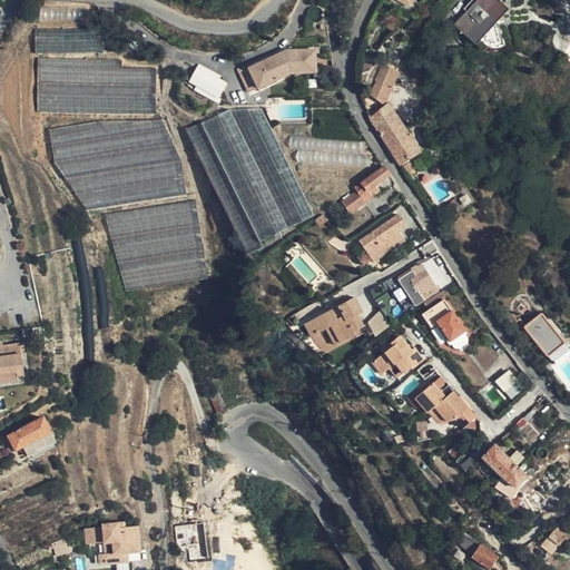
[(478,42),(507,9),(497,0),(475,0),(453,26),(475,46),(478,42)]
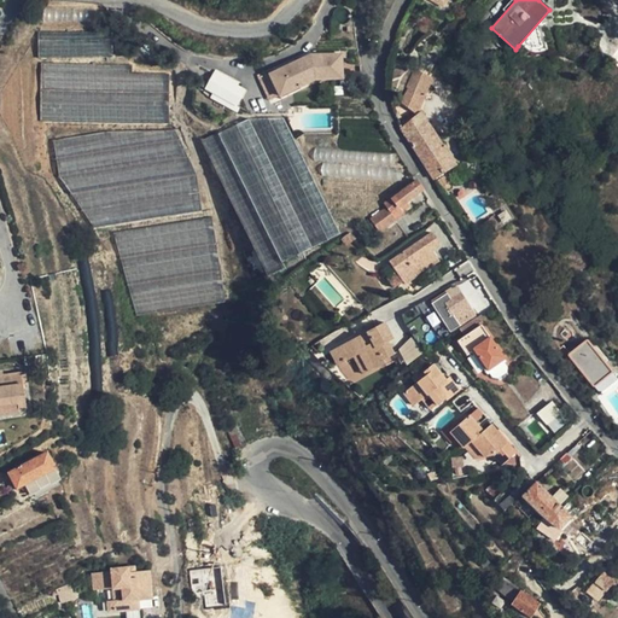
[(336,21),(334,17),(333,35),(351,36),(353,29),(343,28),(343,25),(342,25),(338,23),(336,21)]
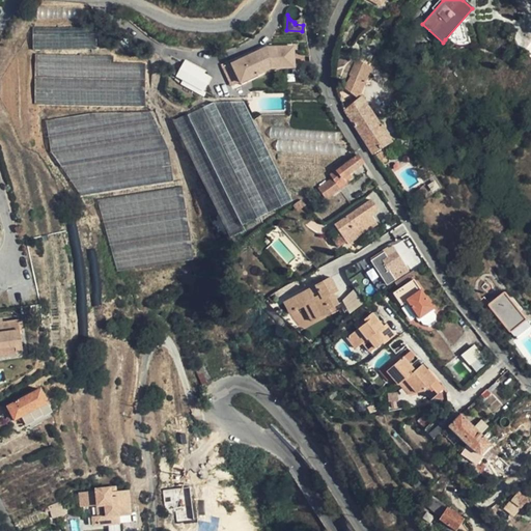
[(92,47),(92,27),(42,27),(40,47),(92,47)]
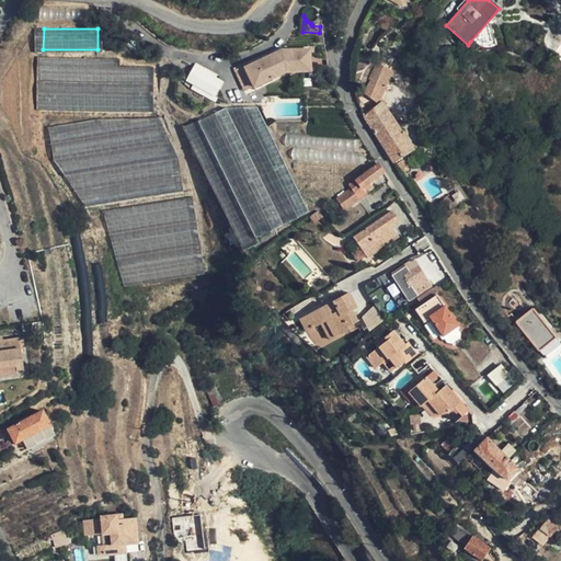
[(285,50),(254,67),(264,87),(277,79),(288,73),(312,72),(312,49),(285,50)]
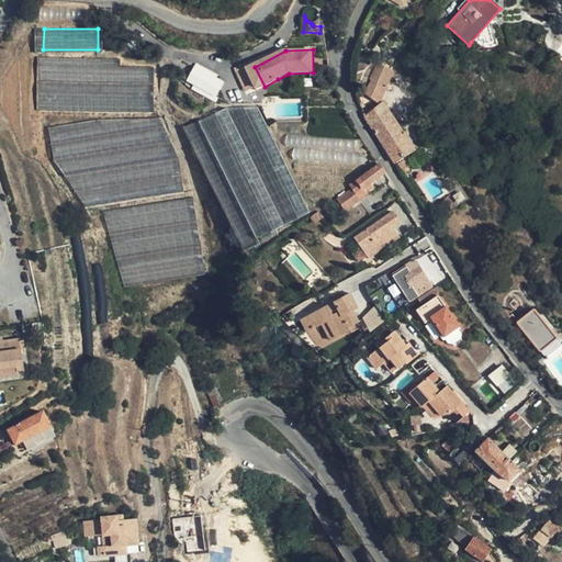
[(383,92),(393,69),(378,63),(370,77),(372,78),(369,83),(364,92),(375,101),(377,100),(381,97),(383,92)]
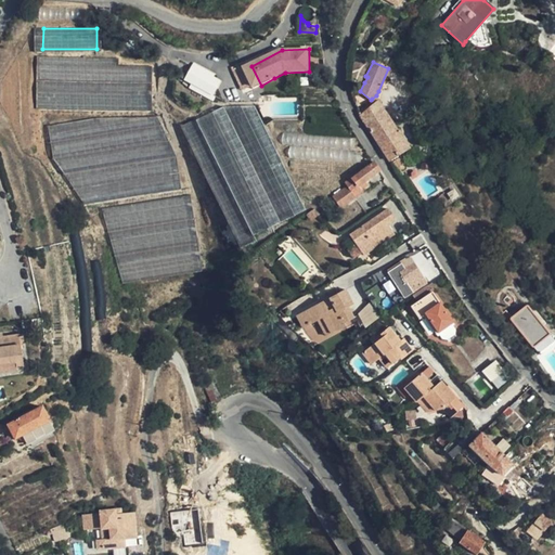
[(215,97),(222,76),(192,63),(183,85),(215,97)]
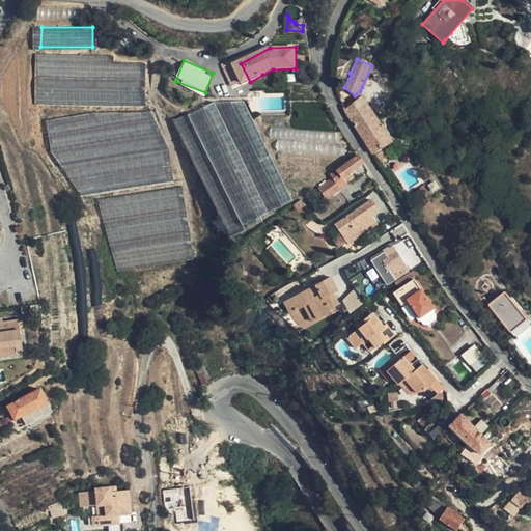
[(96,102),(132,103),(132,63),(42,62),(42,102),(96,102)]
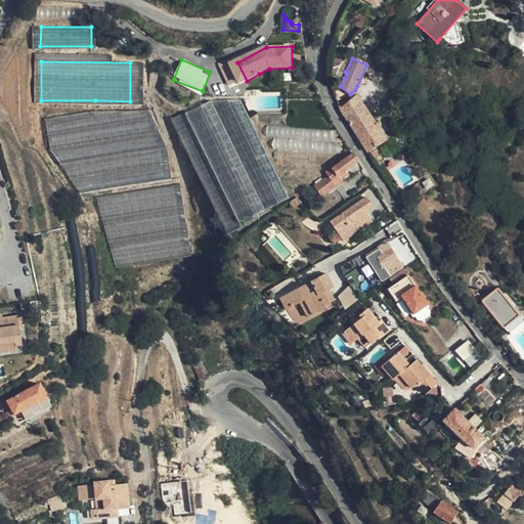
[(130,62),(130,101),(143,101),(143,62),(130,62)]
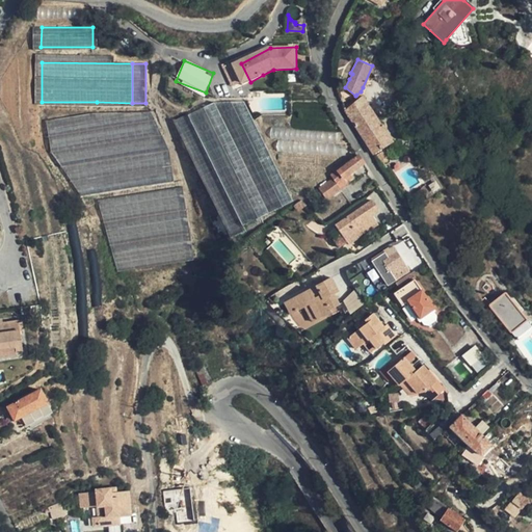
[(250,82),(241,63),(236,67),(249,90),(266,81),(263,75),(250,82)]
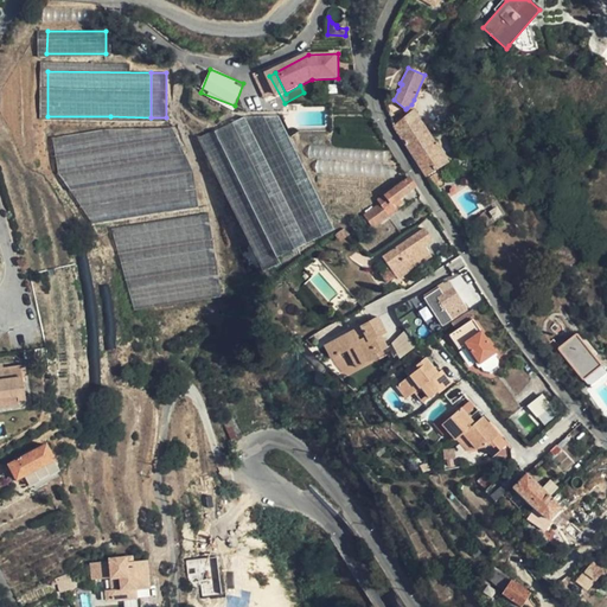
[(416,108),(394,122),(428,174),(449,160),(416,108)]
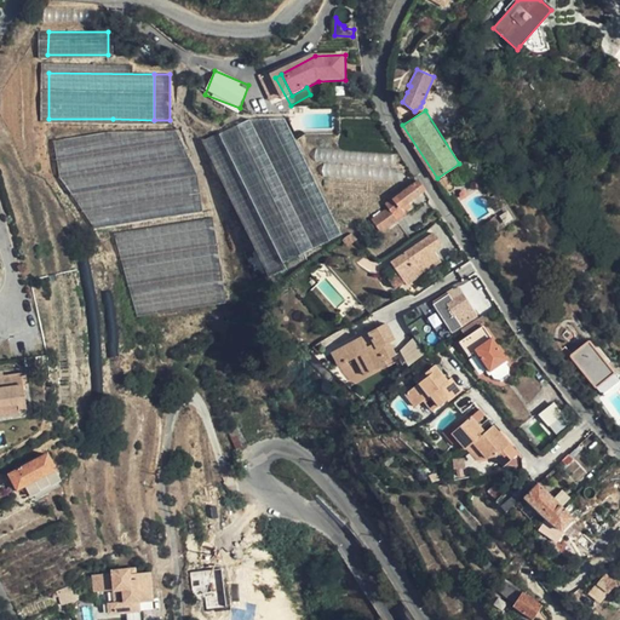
[(244,115),(219,126),(250,126),(244,115)]
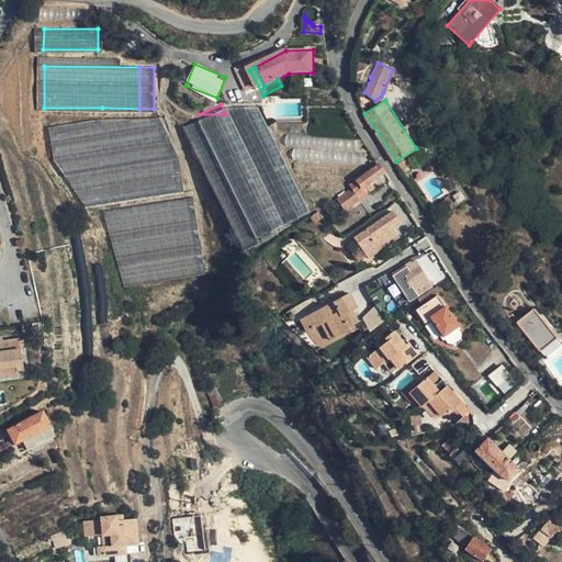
[(226,114),(253,114),(247,104),(221,104),(226,114)]
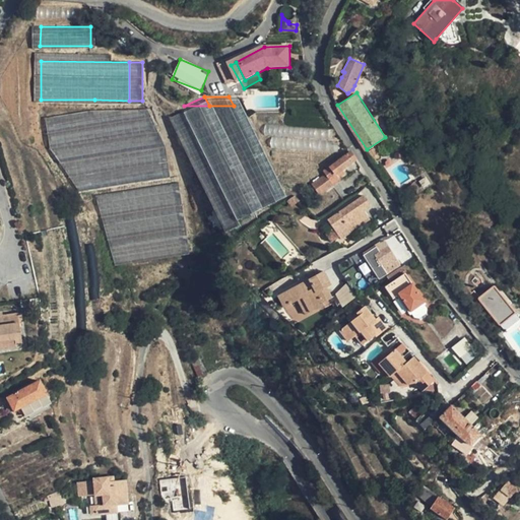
[(156,133),(144,106),(129,106),(129,101),(94,100),(45,108),(52,148),(56,147),(156,133)]
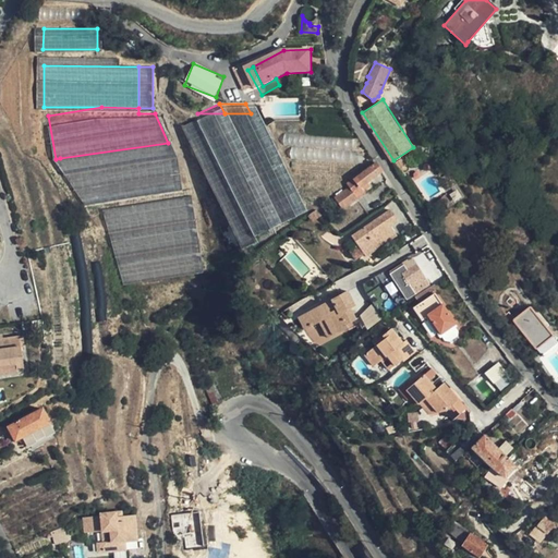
[(225,113),(197,113),(192,116),(246,230),(273,215),(225,113)]
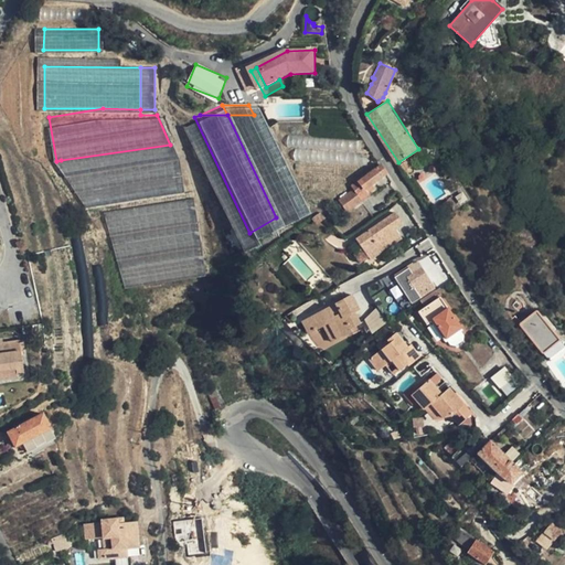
[(296,204),(254,115),(227,115),(276,217),(296,204)]
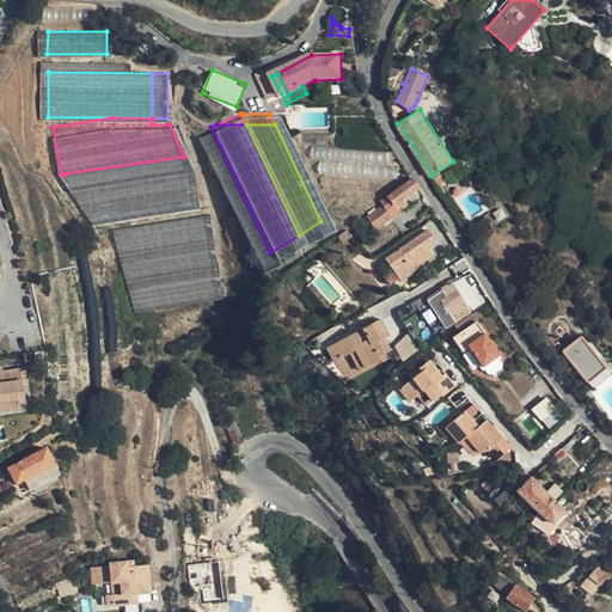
[(206,206),(184,157),(66,173),(85,203),(98,222),(111,220),(206,206)]
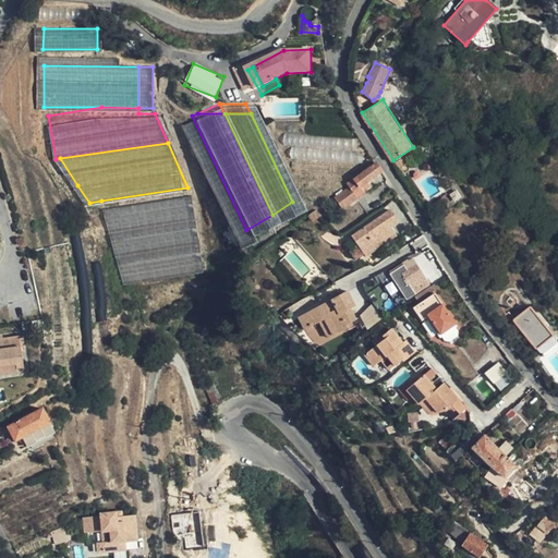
[(299,159),(299,173),(339,173),(339,156),(326,156),(325,159),(312,159),(312,146),(293,146),(293,159),(299,159)]
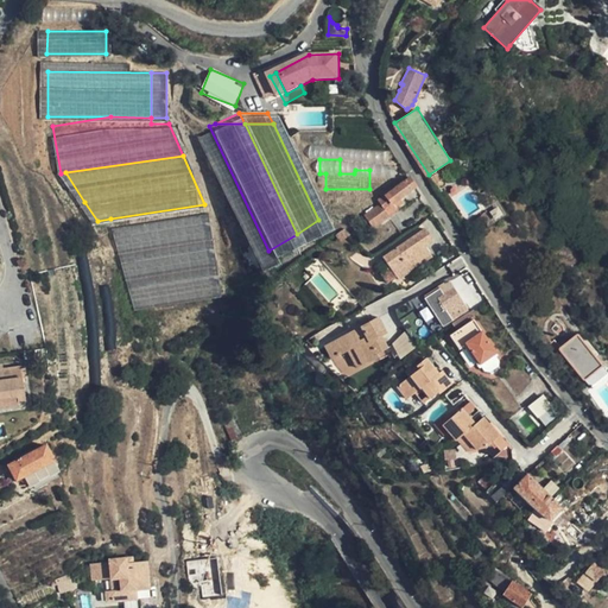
[(415,187),(409,177),(377,202),(379,206),(365,215),(373,227),(396,210),(392,203),(415,187)]
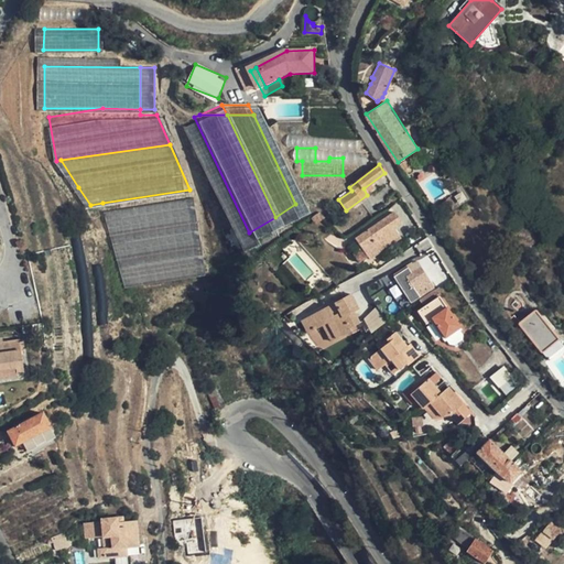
[(198,250),(190,190),(102,203),(126,270),(198,250)]
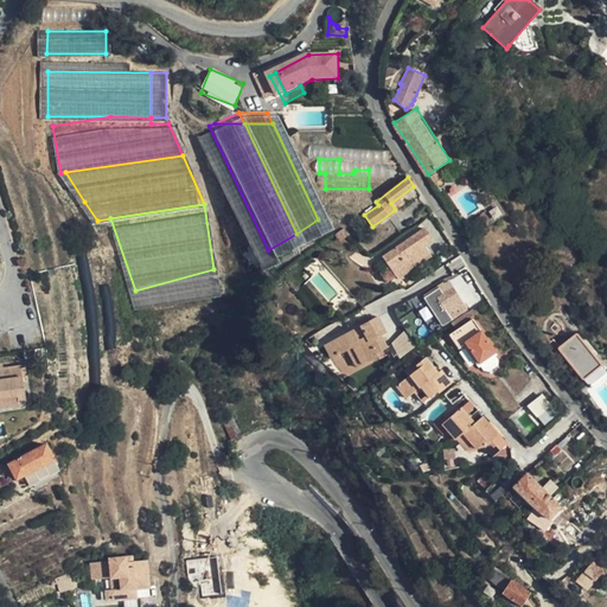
[(396,278),(429,253),(423,244),(430,240),(423,229),(402,244),(382,259),(396,278)]
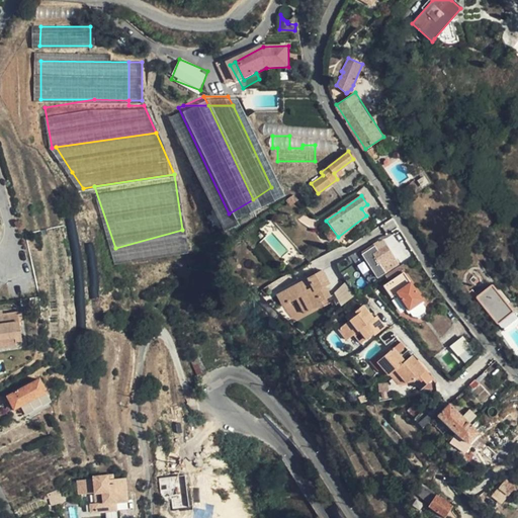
[(386,272),(398,265),(385,247),(376,253),(372,256),(376,263),(381,269),(384,274),(386,272)]
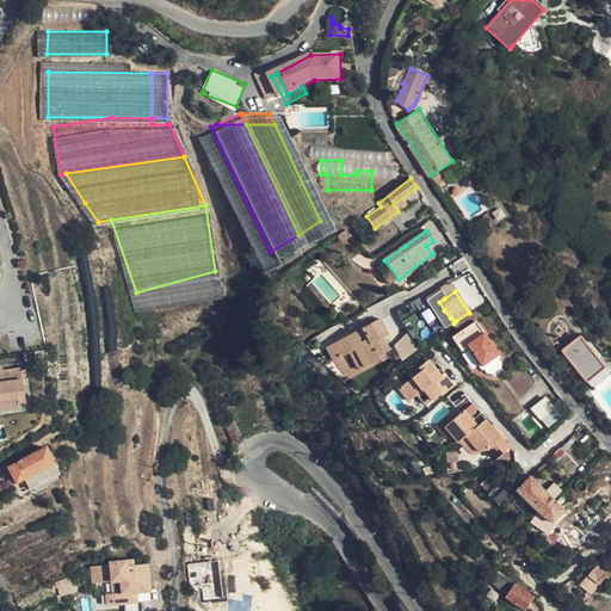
[(444,321),(450,318),(444,310),(439,313),(444,321)]
